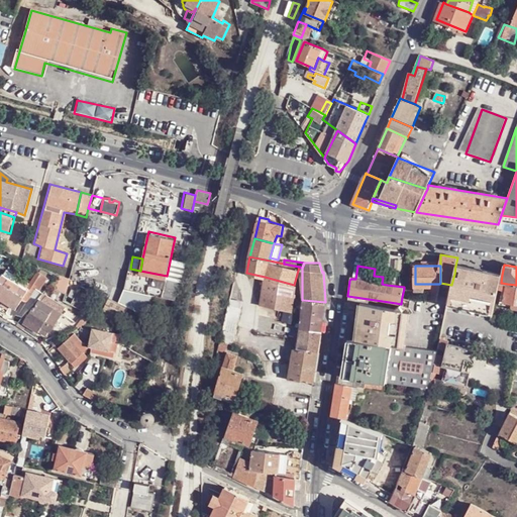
[(478,270),(455,266),(454,274),(501,283),(502,275),(490,272),(489,276),(477,273),(478,270)]
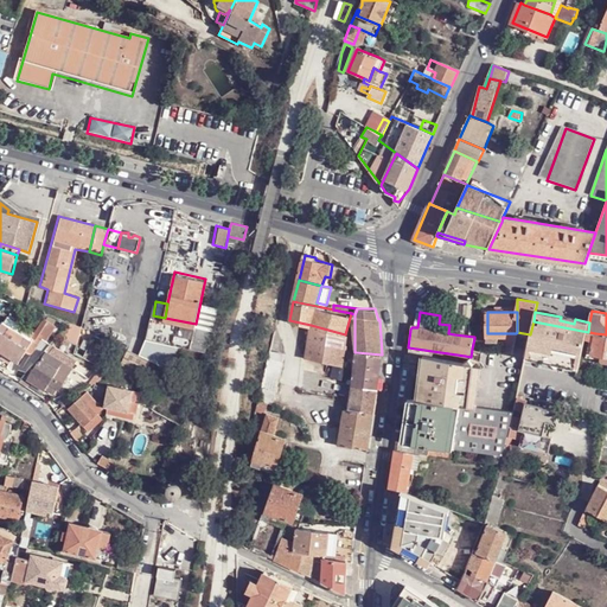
[(33,340),(30,346),(43,355),(51,345),(68,324),(70,323),(50,315),(33,340)]
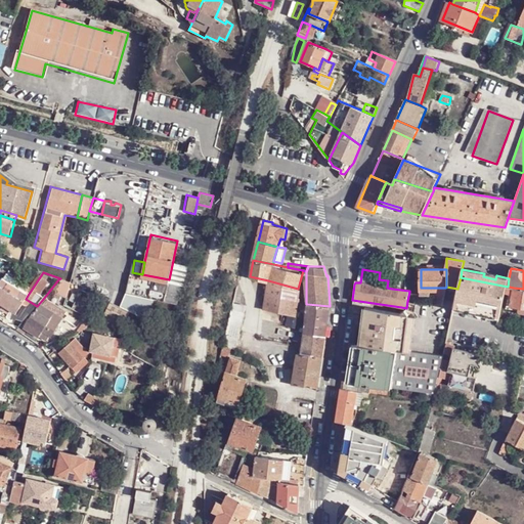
[(79,296),(85,276),(74,272),(68,293),(79,296)]
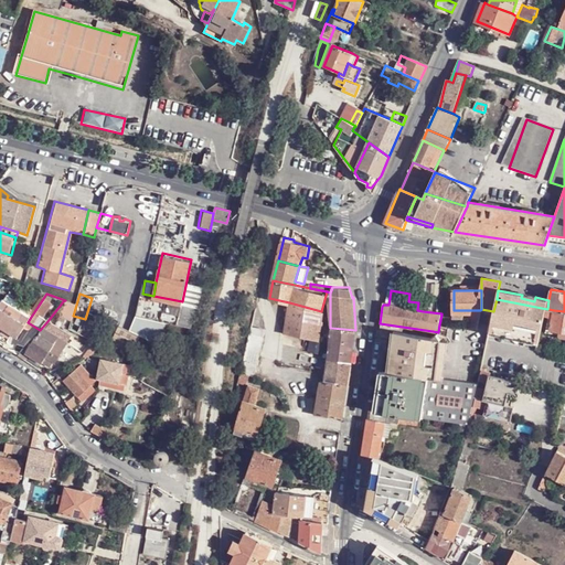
[(148,317),(192,326),(192,324),(193,322),(193,320),(194,305),(182,301),(153,296),(142,294),(138,315),(148,317)]
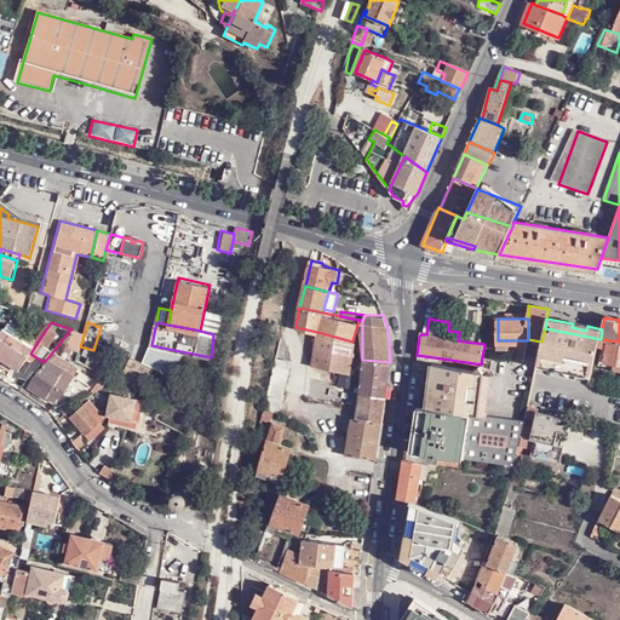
[(0,373),(5,377),(12,366),(19,371),(30,354),(34,348),(3,327),(0,331),(0,373)]
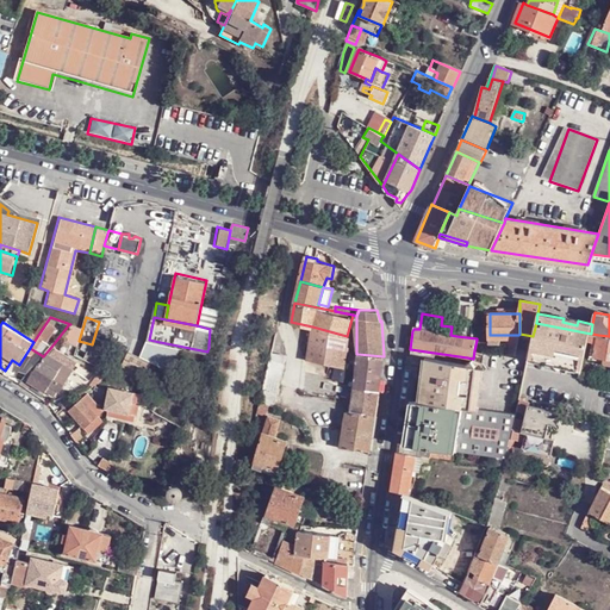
[(536,323),(533,336),(529,352),(584,362),(589,343),(597,346),(595,355),(609,358),(609,336),(598,335),(592,334),(591,334),(536,323)]
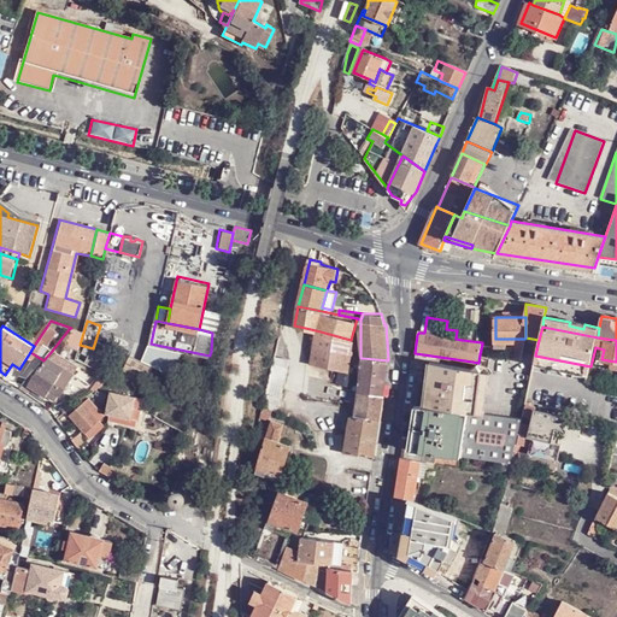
[(69,329),(52,351),(75,359),(82,333),(69,329)]
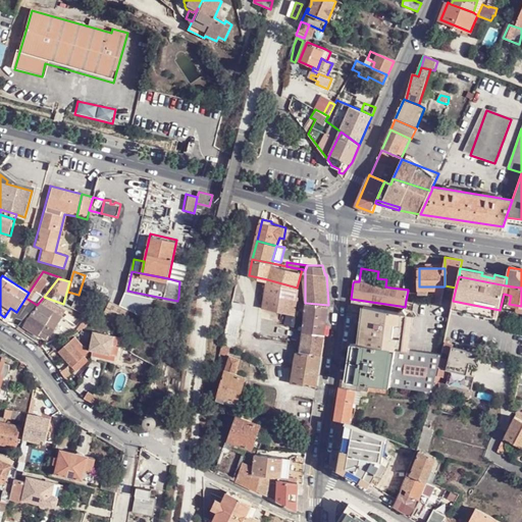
[(297,288),(267,279),(261,307),(292,313),(297,288)]
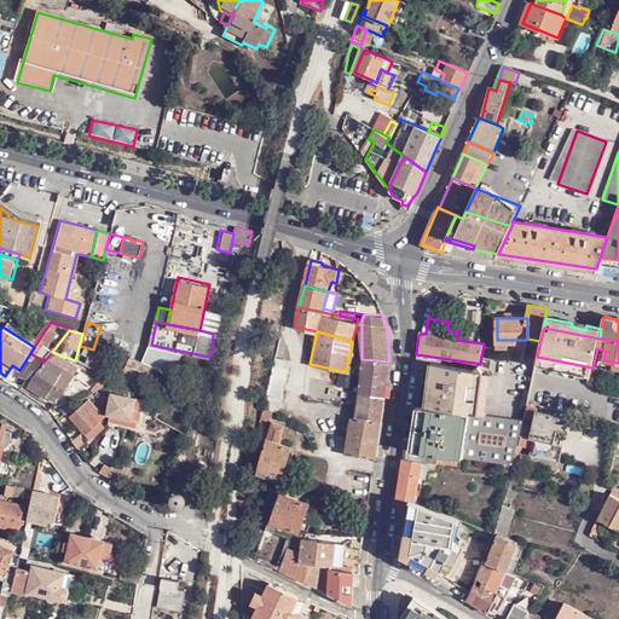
[(177,372),(181,356),(146,347),(142,364),(177,372)]
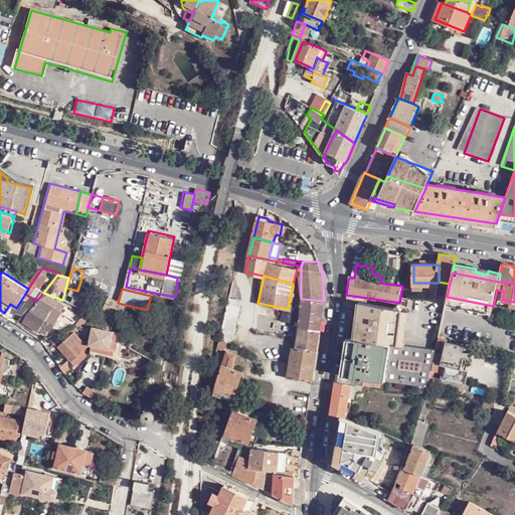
[(408,308),(409,298),(407,298),(400,296),(399,303),(394,302),(394,306),(408,308)]
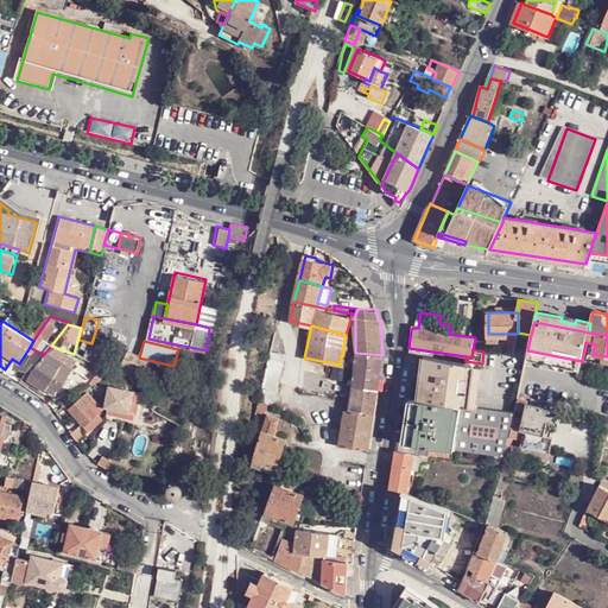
[(527,350),(526,359),(553,363),(557,368),(565,371),(567,368),(580,372),(582,361),(527,350)]
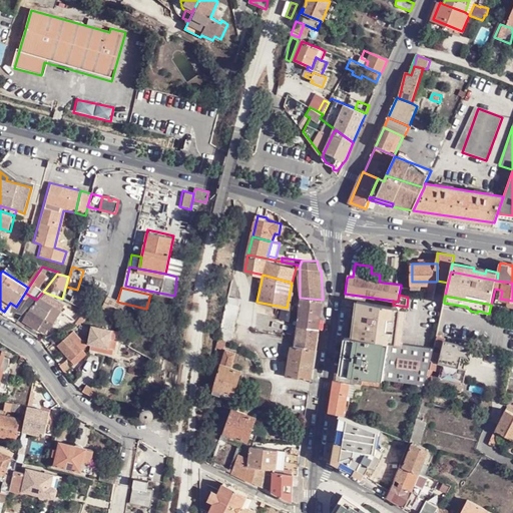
[(298,327),(319,329),(323,300),(301,298),(298,327)]
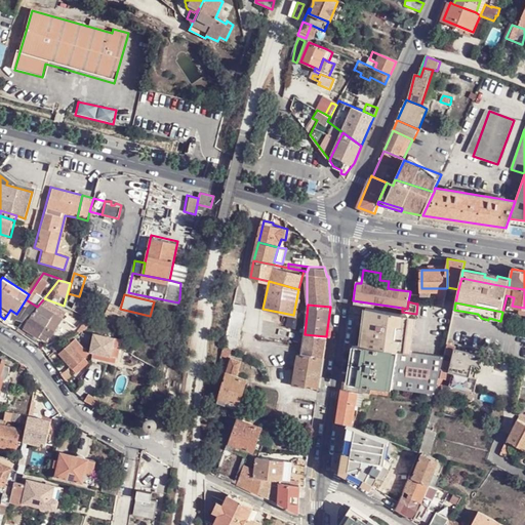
[(238,308),(233,307),(228,327),(234,328),(238,308)]
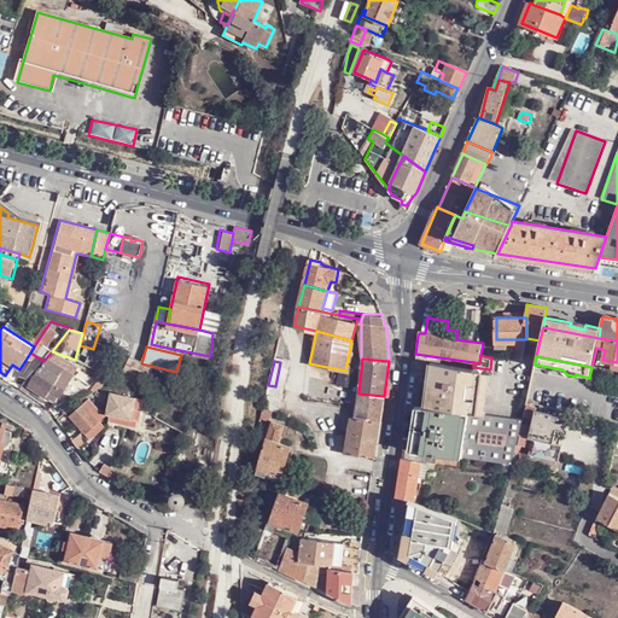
[(490,369),(473,367),(431,361),(425,407),(468,412),(481,414),(485,382),(489,382),(490,369)]
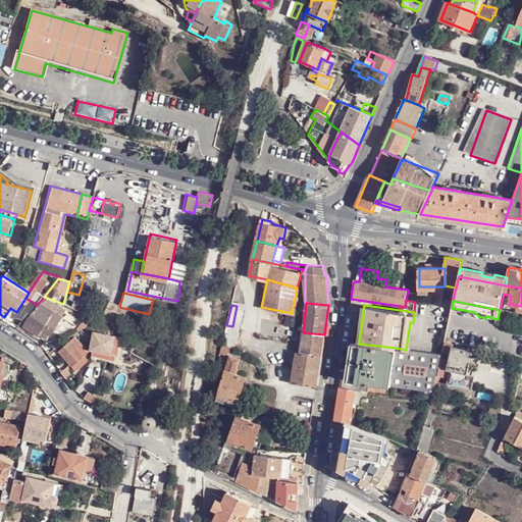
[(25,323),(24,325),(39,334),(42,331),(44,327),(49,320),(48,319),(34,310),(25,323)]
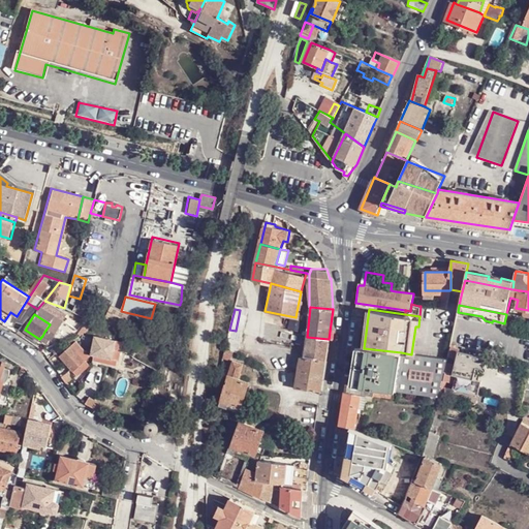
[(50,321),(49,323),(50,324),(44,332),(52,336),(58,325),(50,321)]
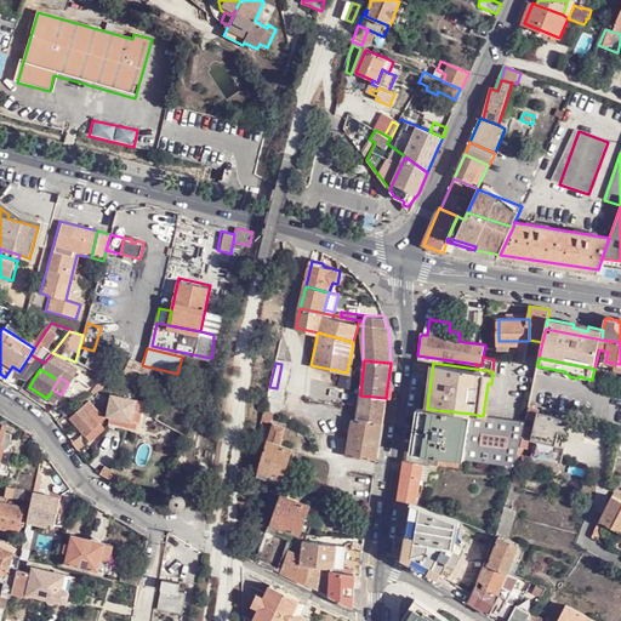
[(30,385),(26,381),(20,389),(24,393),(29,387),(30,385)]
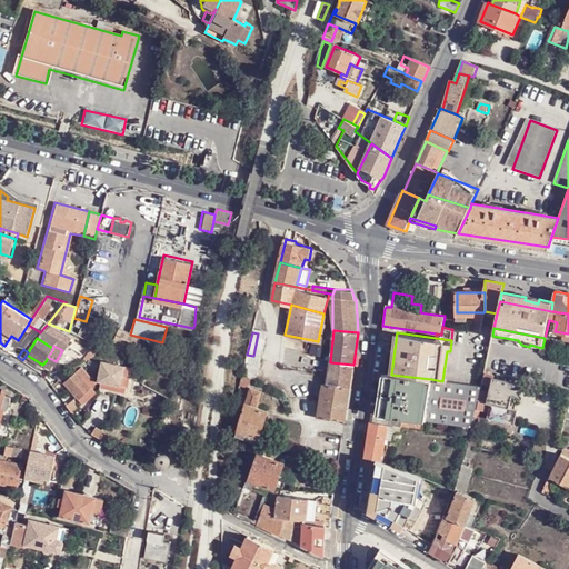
[(261,358),(253,356),(247,355),(245,365),(258,369),(261,358)]
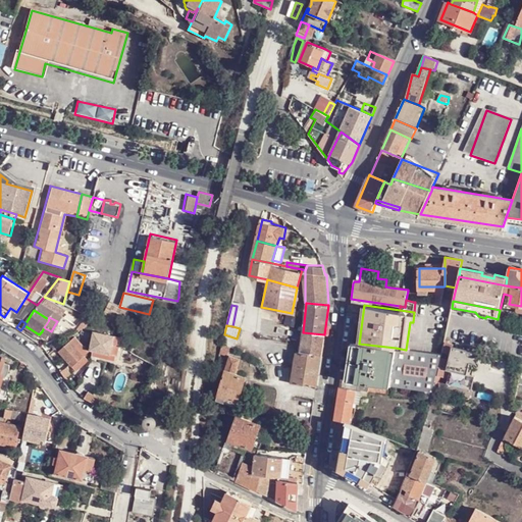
[(44,327),(42,331),(49,336),(51,331),(44,327)]
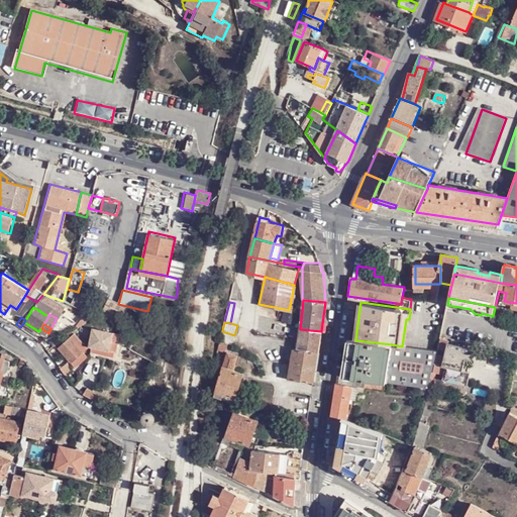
[(116,341),(118,336),(115,335),(115,333),(94,328),(90,345),(92,346),(92,350),(111,354),(114,354),(115,350),(118,351),(119,343),(116,341)]
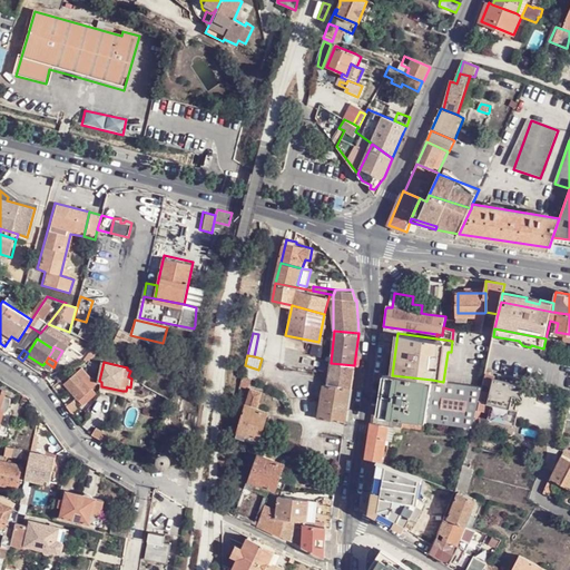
[(331,363),(327,384),(351,387),(354,365),(331,363)]
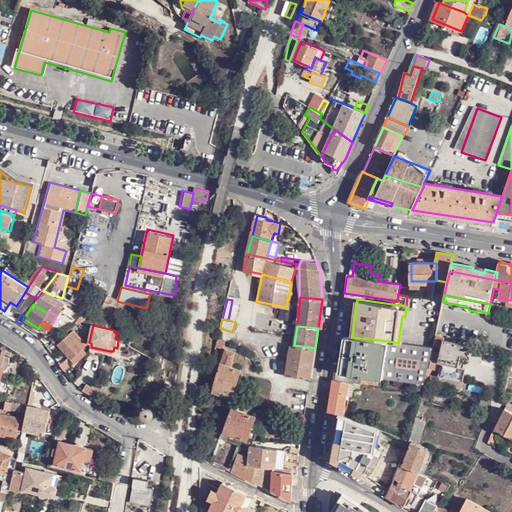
[(71,358),(83,347),(87,344),(74,330),(58,345),(71,358)]
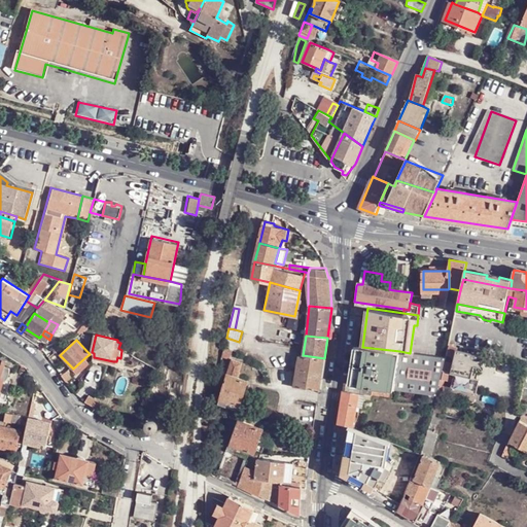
[(449,343),(446,357),(443,371),(446,372),(451,373),(457,350),(458,345),(449,343)]
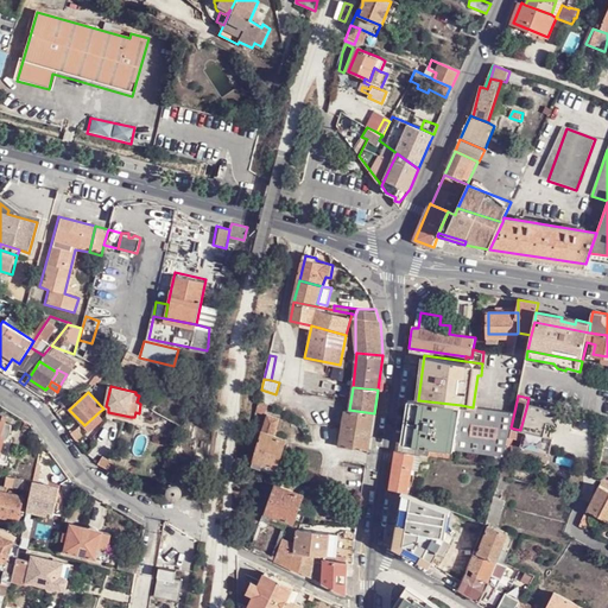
[(270,404),(259,400),(257,411),(266,413),(270,404)]
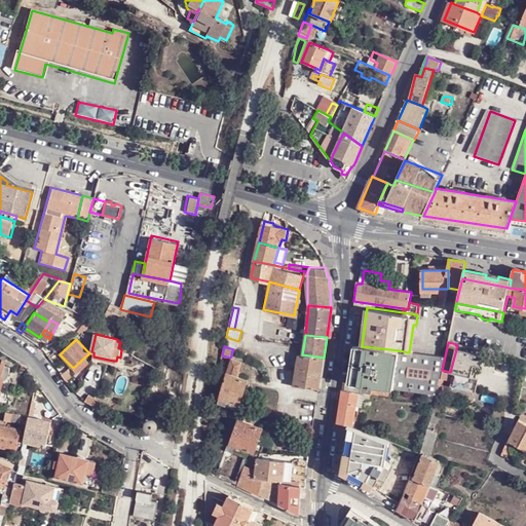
[(362,346),(358,346),(351,384),(369,388),(391,393),(393,388),(399,350),(362,346)]
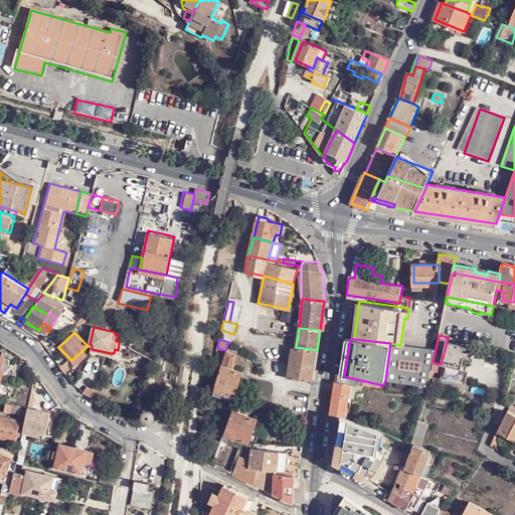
[(473,349),(447,342),(441,364),(446,366),(461,369),(464,358),(471,359),(473,349)]
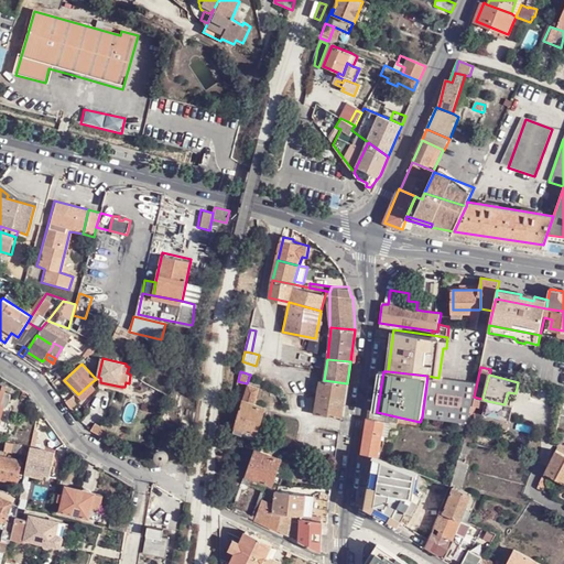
[(477,382),(443,378),(438,378),(427,376),(422,416),(468,423),(474,397),(477,382)]
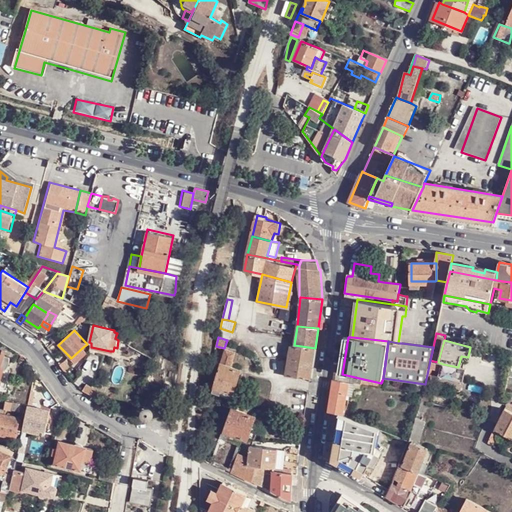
[(315,348),(294,345),(291,345),(286,376),(311,378),(315,348)]
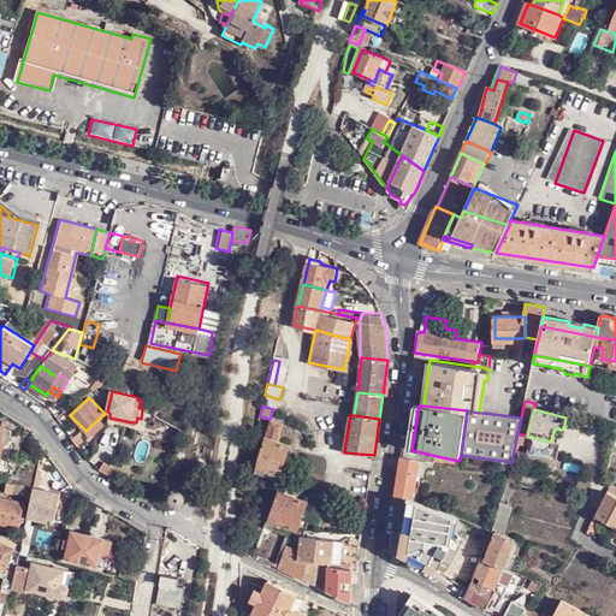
[(105,424),(100,418),(86,431),(90,436),(105,424)]
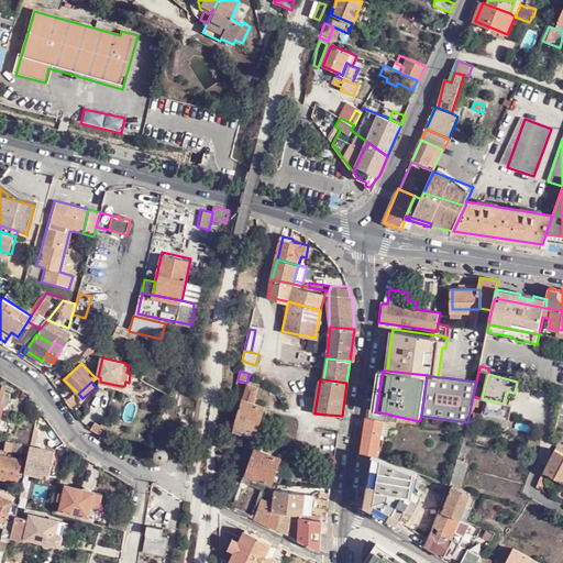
[(247,384),(243,400),(254,403),(260,387),(247,384)]
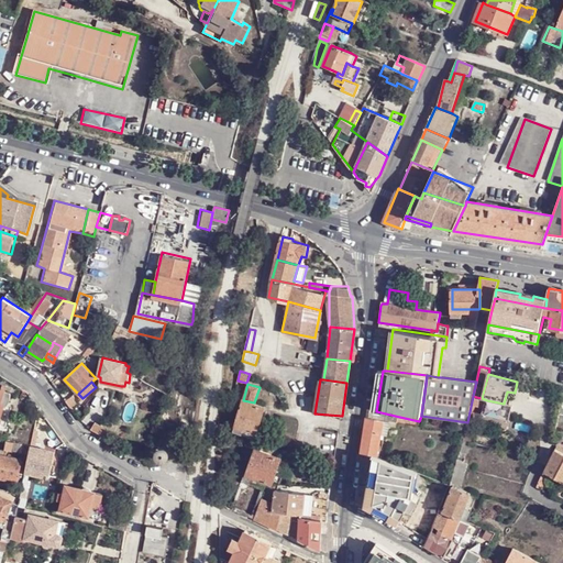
[(12,394),(0,389),(0,423),(1,421),(0,420),(0,419),(6,406),(8,406),(12,394)]
